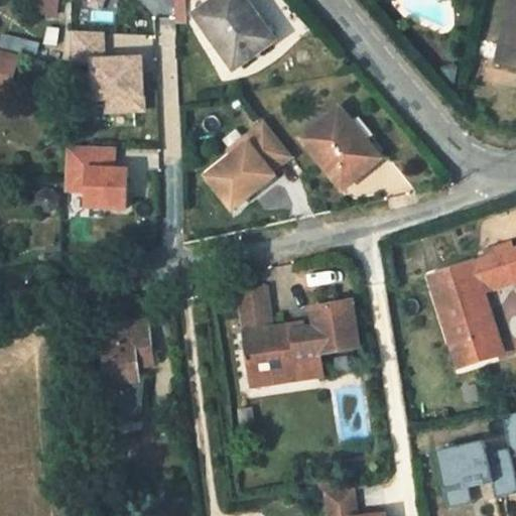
[(244,0),(218,0),(198,15),(237,69),(274,41),(244,0)]
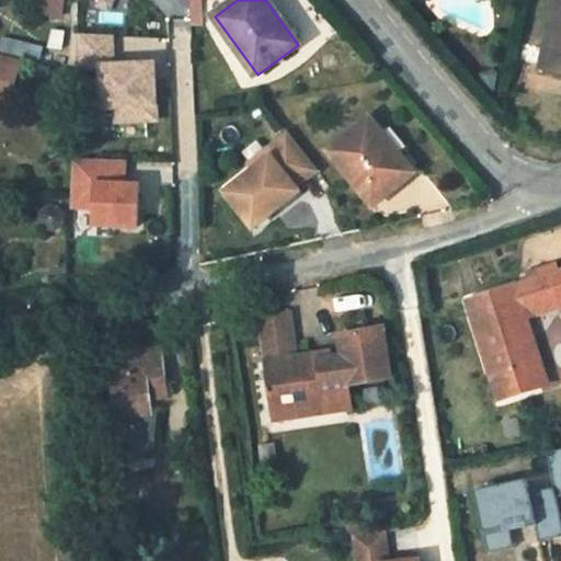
[(560,0),(554,0),(540,71),(560,76),(560,0)]
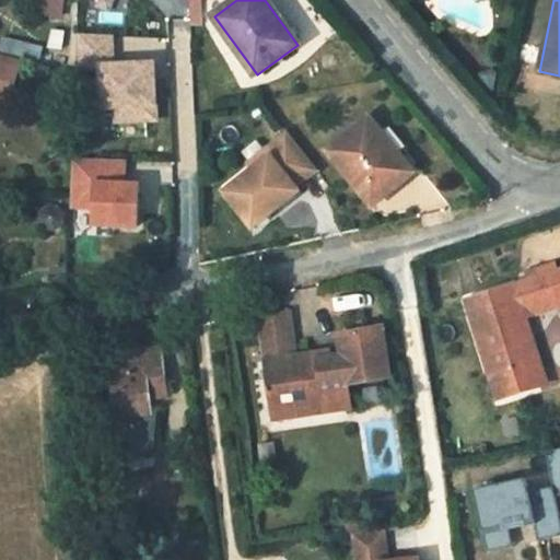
[(76,67),(98,66),(100,107),(115,107),(115,121),(155,120),(155,102),(152,102),(151,62),(114,63),(113,34),(74,36),(76,67)]
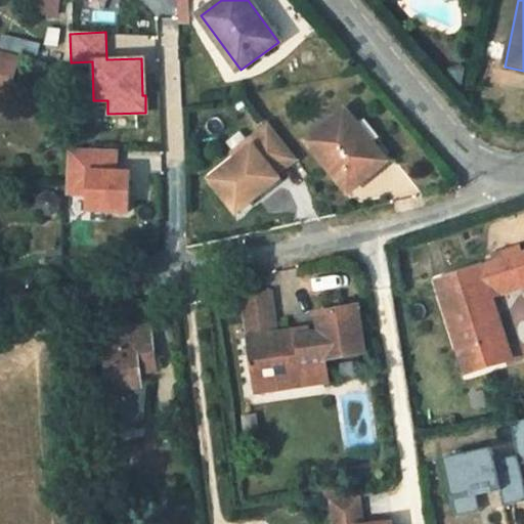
[(13,60),(0,57),(0,89),(7,91),(13,60)]
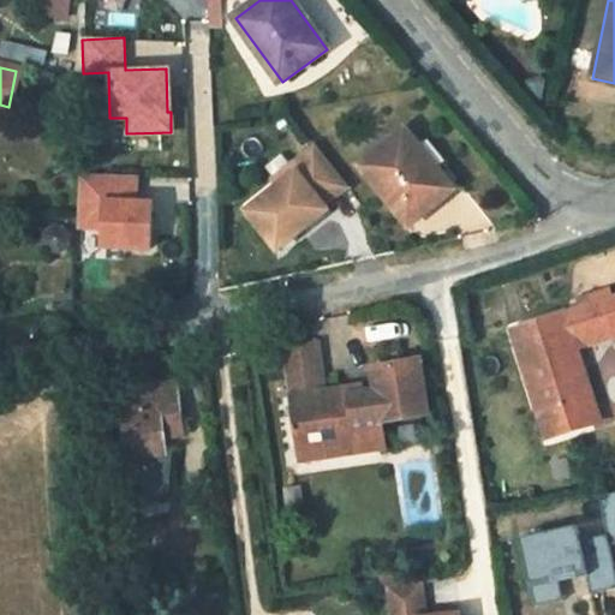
[(411,171),(396,151),(347,187),(394,249),(412,236),(407,228),(430,212),(404,178),(411,171)]
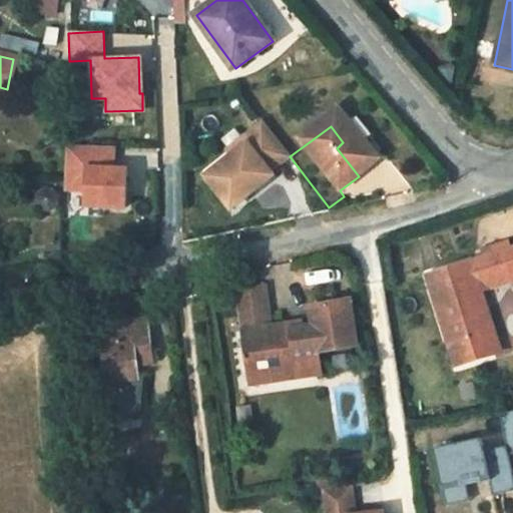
[(227,169),(201,188),(225,221),(269,190),(266,186),(279,176),(255,140),(239,152),(243,157),(227,169)]
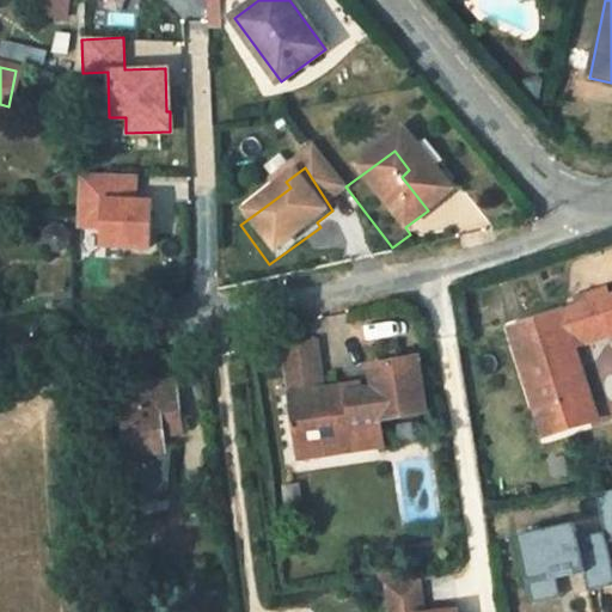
[(441,215),(409,170),(402,177),(428,210),(405,227),(410,234),(412,236),(441,215)]
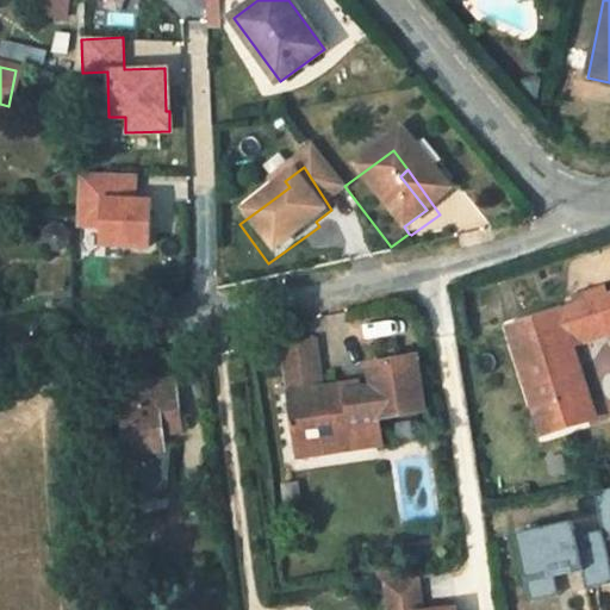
[(104,176),(75,175),(73,228),(98,229),(98,247),(143,249),(145,205),(130,205),(101,204),(104,176)]
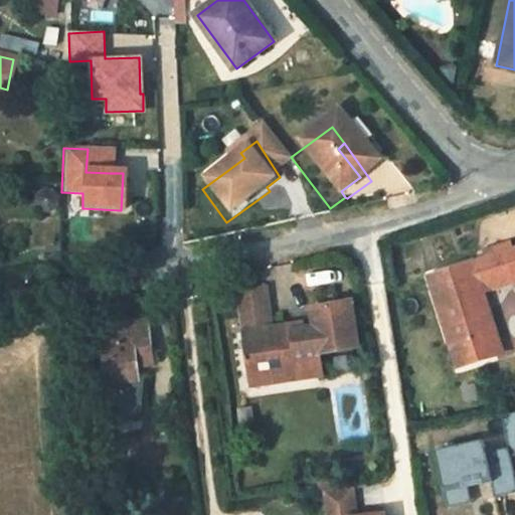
[(86,172),(110,173),(111,150),(88,149),(86,172)]
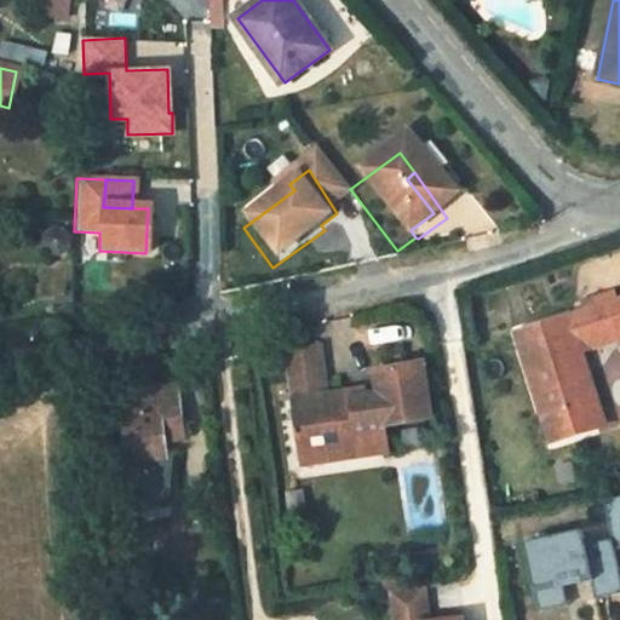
[(275,205),(294,190),(290,184),(270,197),(275,205)]
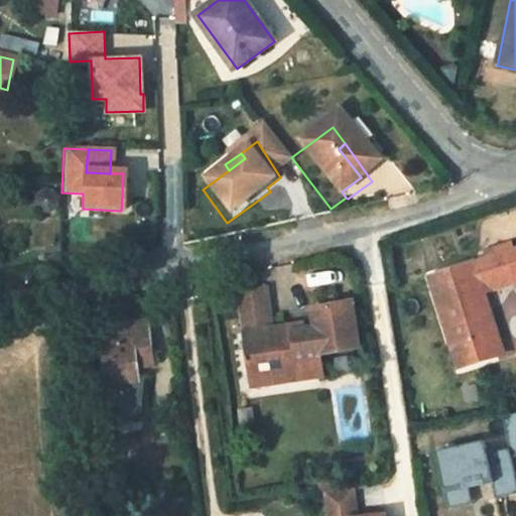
[(513,284),(515,283),(515,264),(474,274),(476,279),(460,283),(458,279),(429,285),(444,352),(456,350),(461,375),(491,369),(482,328),(488,327),(484,303),(515,296),(513,284)]
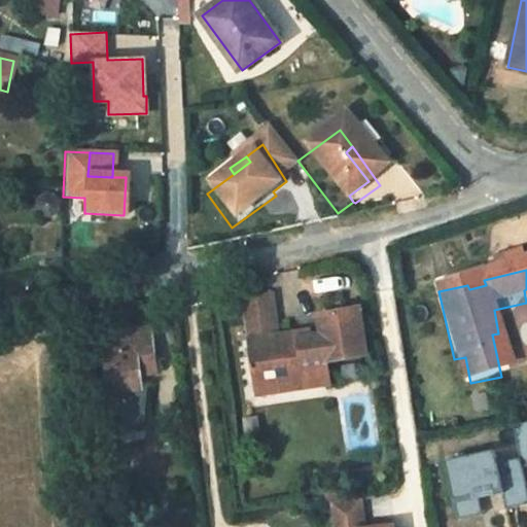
[(322,345),(309,347),(297,348),(296,343),(276,346),(271,304),(242,307),(246,341),(252,340),(252,349),(247,350),(253,391),(272,389),(272,395),(302,391),(302,397),(328,394),(325,372),(372,367),(364,320),(320,326),(322,345)]
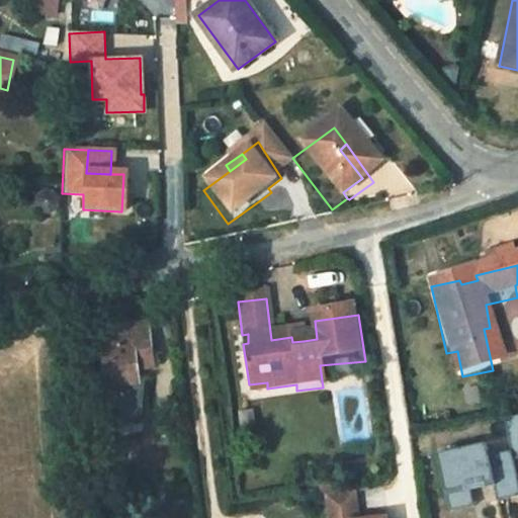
[(499,369),(490,328),(484,329),(493,370),(499,369)]
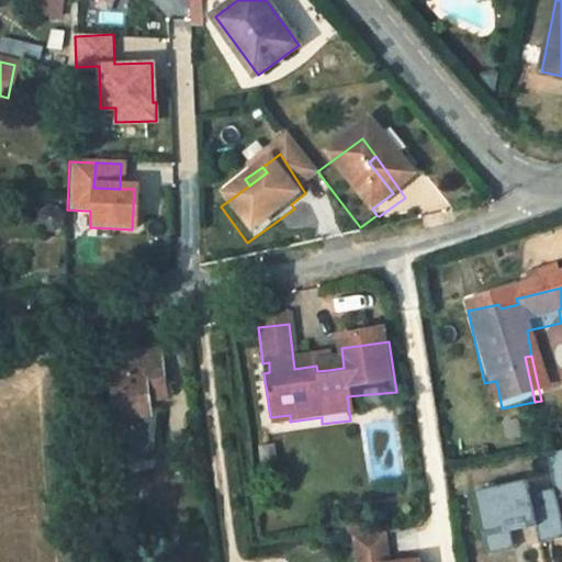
[(491,411),(502,408),(496,381),(484,383),(491,411)]
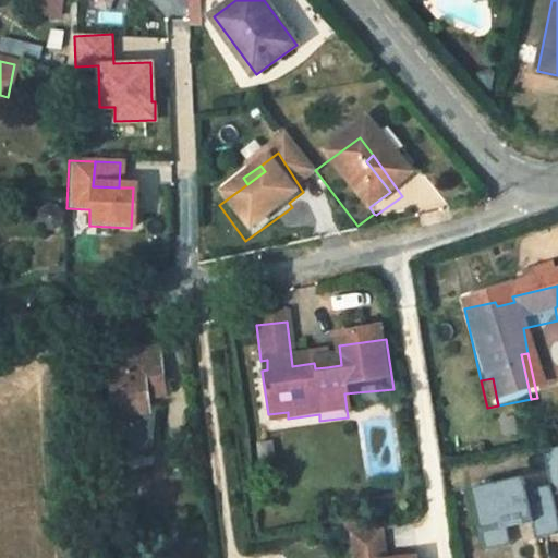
[(86,500),(123,496),(129,449),(122,449),(121,436),(120,423),(134,422),(131,392),(96,396),(96,401),(77,402),(85,463),(82,463),(86,500)]
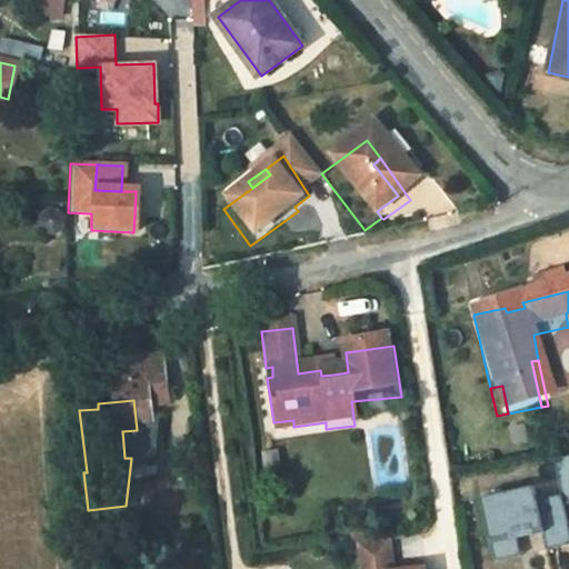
[(276,437),(326,429),(326,422),(293,427),(293,420),(273,422),(276,437)]
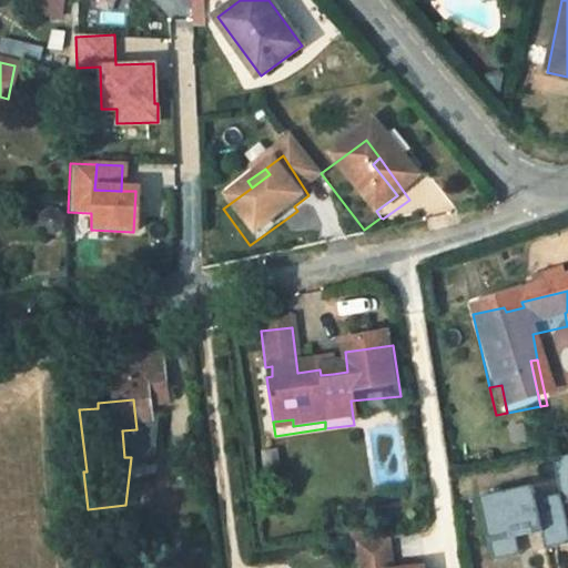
[(138,443),(137,429),(122,430),(123,444),(138,443)]
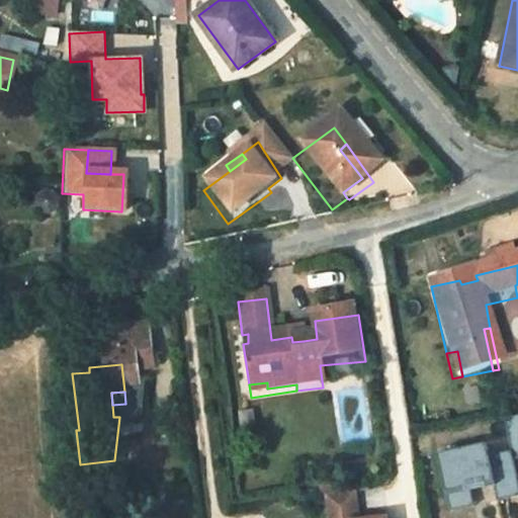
[(517,414),(506,417),(513,450),(515,458),(517,457),(517,414)]
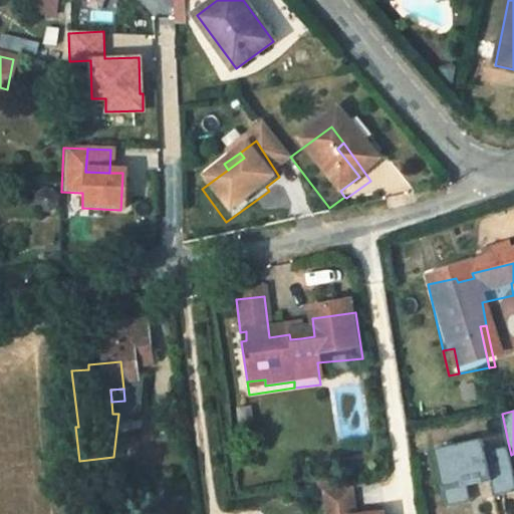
[(483,475),(484,479),(493,478),(497,496),(513,492),(513,469),(511,455),(509,447),(487,451),(484,440),(437,450),(447,495),(470,490),(468,479),(483,475)]
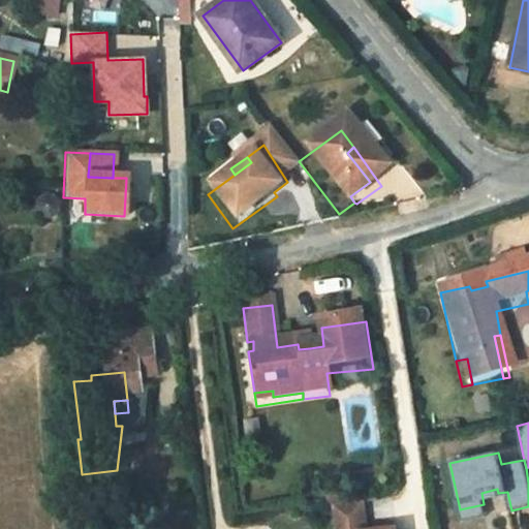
[(369,528),(367,503),(336,506),(338,528),(369,528)]
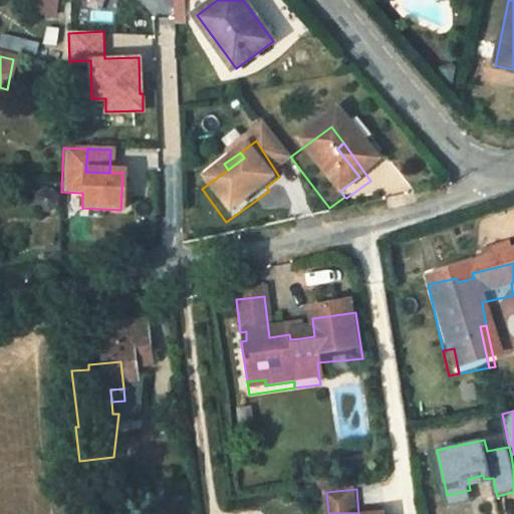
[(470,490),(447,495),(450,507),(473,501),(470,490)]
